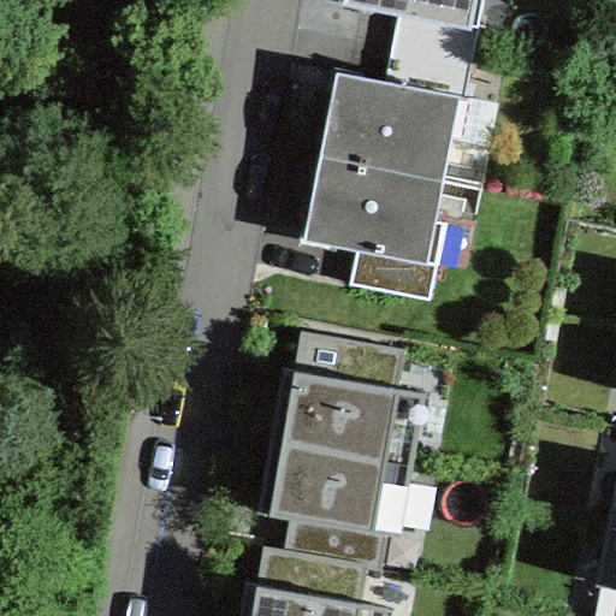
[(473,0),(348,0),(372,5),(402,10),(395,45),(472,60),(478,25),(468,23),(473,0)]
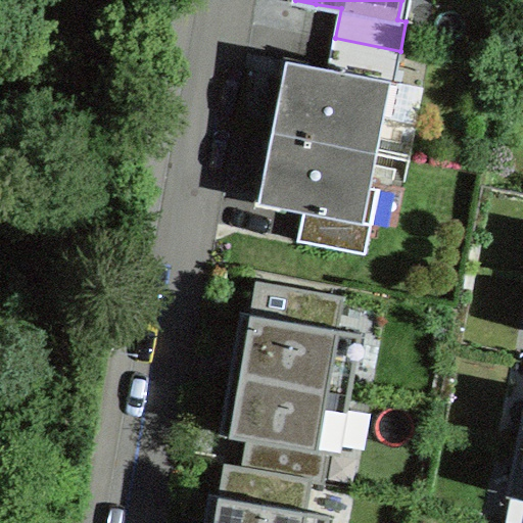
[(400,51),(335,38),(329,68),(307,64),(287,60),(273,130),(376,150),(390,80),(394,81),(400,51)]
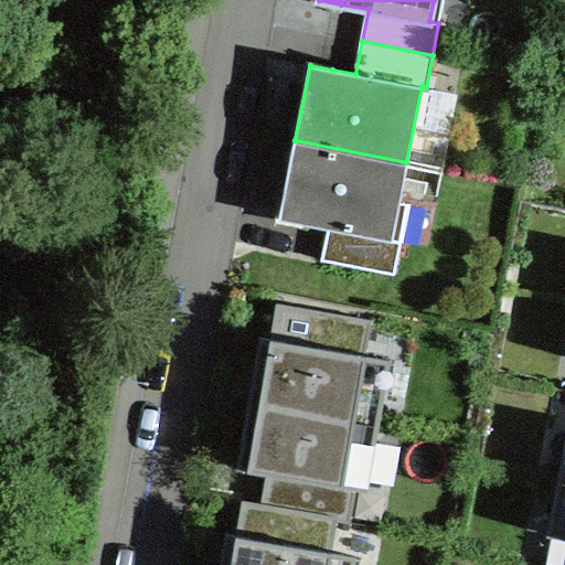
[(302,222),(330,227),(322,258),(393,273),(400,241),(391,238),(406,162),(295,140),(280,217),(302,222)]
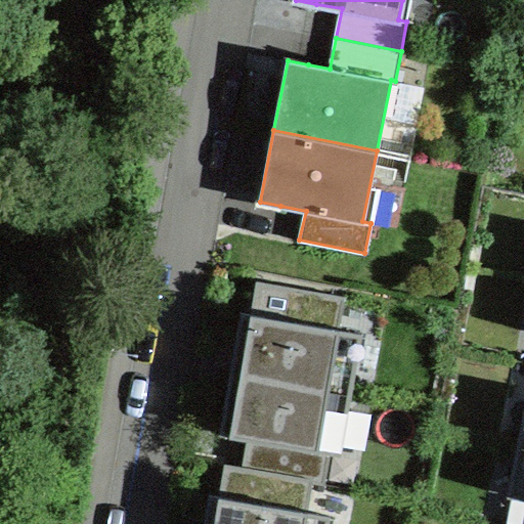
[(351,334),(241,316),(223,429),(334,446),(351,334)]
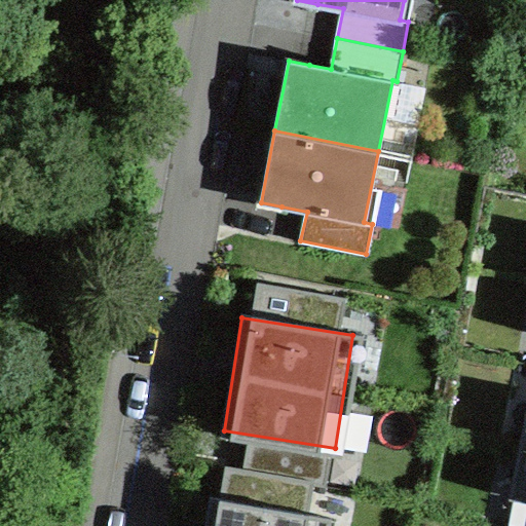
[(525,423),(511,500),(525,502),(525,423)]
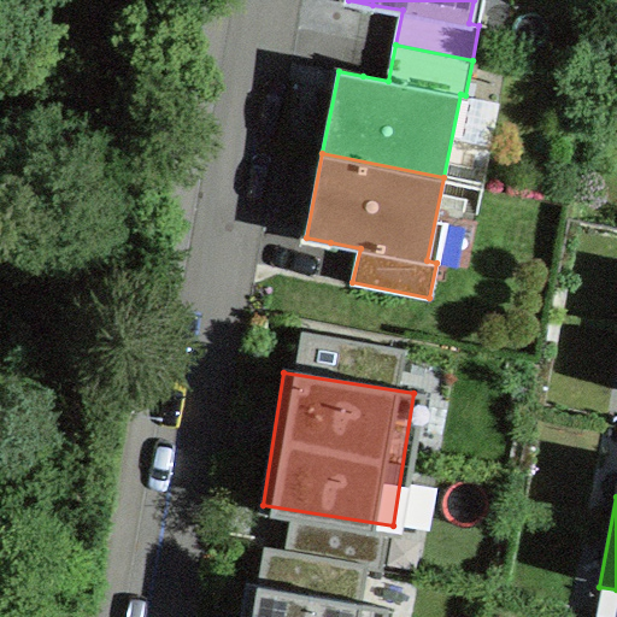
[(385,616),(386,609),(257,587),(251,616),(385,616)]
